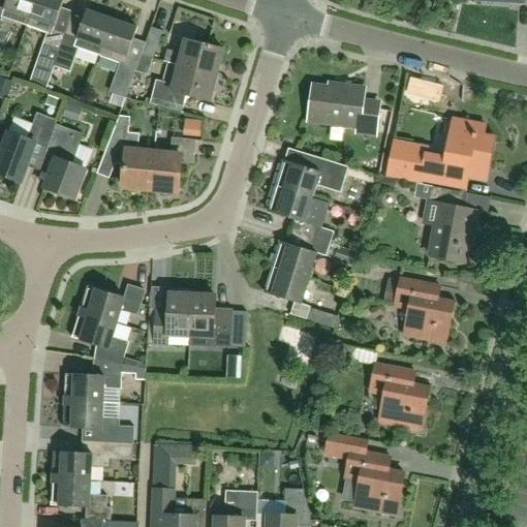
[(0,16),(25,25),(33,0),(5,0),(3,7),(0,5),(0,16)]
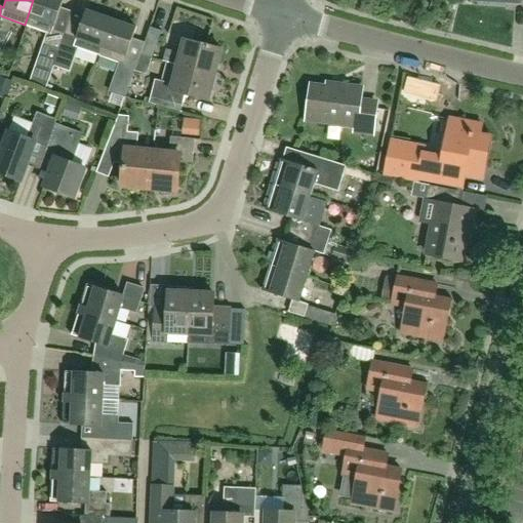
[(45,86),(52,65),(64,33),(51,29),(59,4),(61,0),(33,0),(25,25),(45,31),(43,38),(39,49),(29,80),(45,86)]
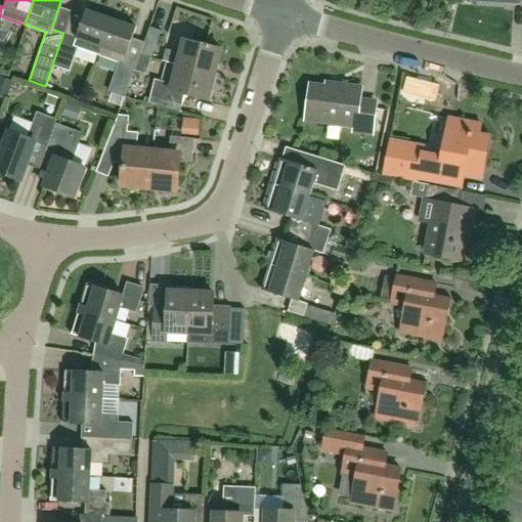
[(96,53),(110,16),(85,7),(75,36),(70,35),(63,33),(52,64),(64,69),(70,53),(74,54),(77,46),(96,53)]
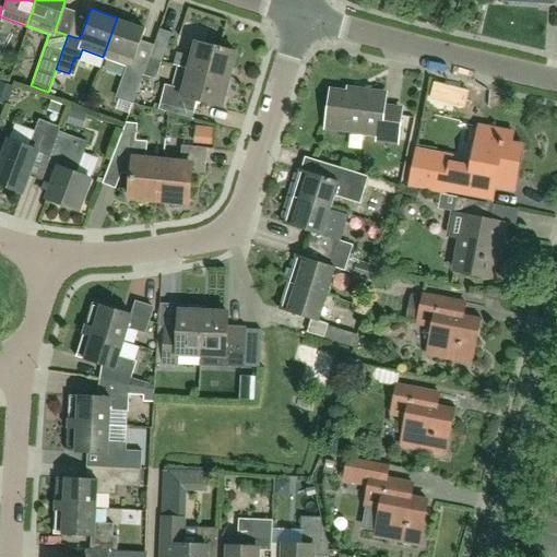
[(114,96),(132,103),(145,62),(140,60),(133,58),(144,26),(117,18),(103,57),(125,64),(114,96)]
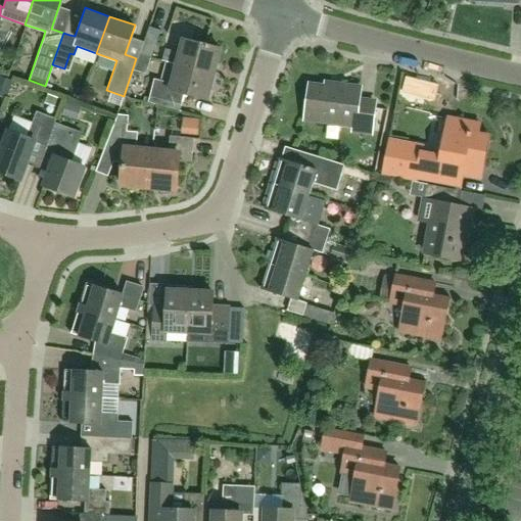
[(149,56),(159,29),(153,27),(148,25),(138,52),(149,56)]
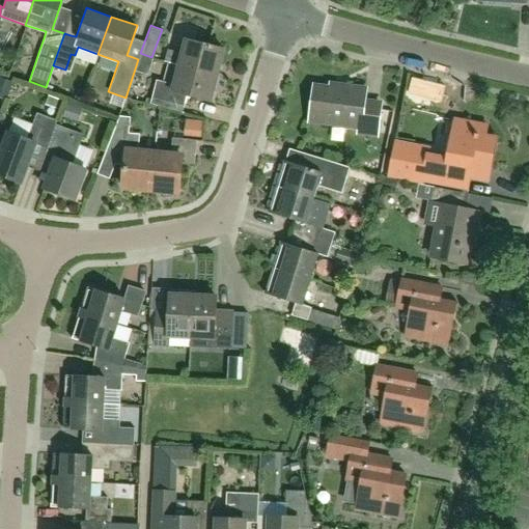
[(178,65),(216,75),(218,67),(223,49),(186,38),(182,52),(166,48),(163,60),(178,65)]
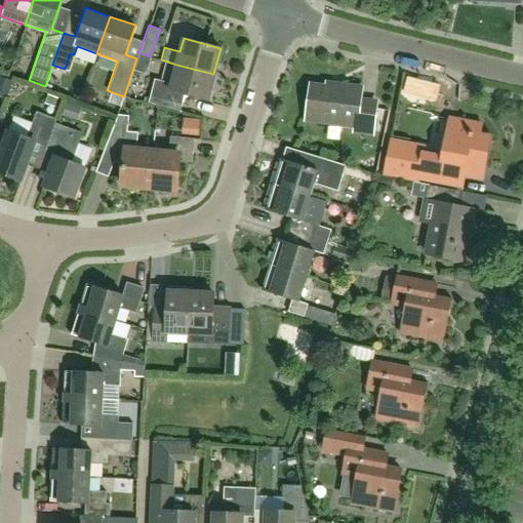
[(213,74),(176,65),(171,81),(162,79),(162,80),(153,78),(147,102),(156,104),(155,105),(179,111),(182,103),(185,93),(207,99),(213,74)]
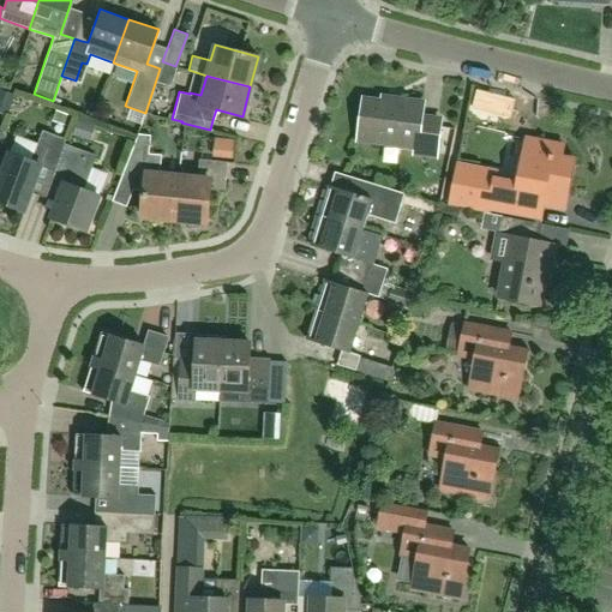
[(363,97),(358,138),(413,145),(412,150),(433,153),(438,118),(429,117),(420,115),(421,101),(381,96),(379,100),(363,97)]
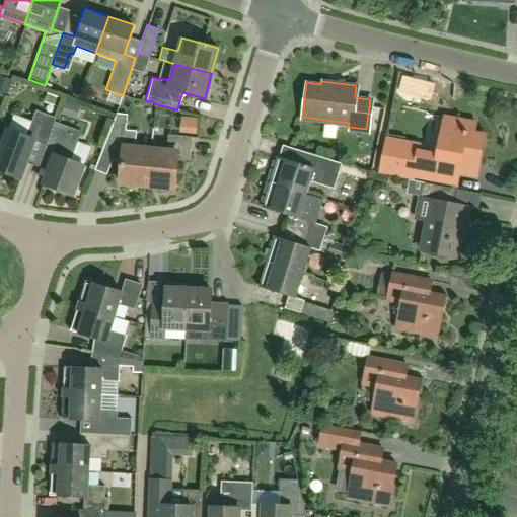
[(40,137),(47,140),(53,122),(55,117),(33,108),(24,136),(6,129),(0,146),(0,169),(19,176),(25,159),(33,135),(40,137)]
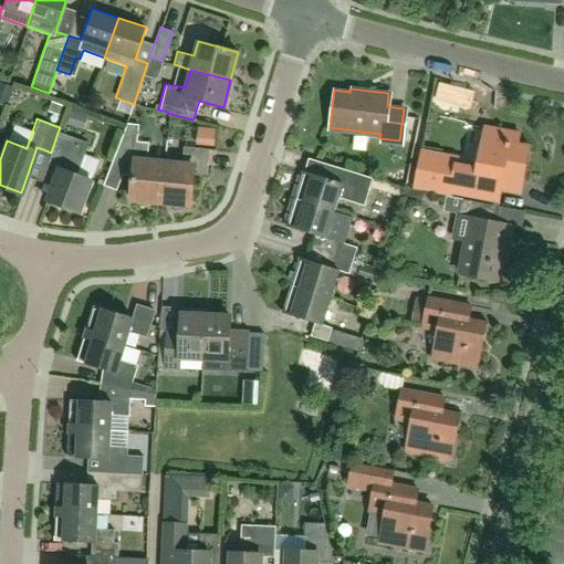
[(129,198),(159,201),(164,163),(144,160),(146,142),(136,141),(137,124),(125,122),(110,164),(118,166),(133,167),(129,198)]
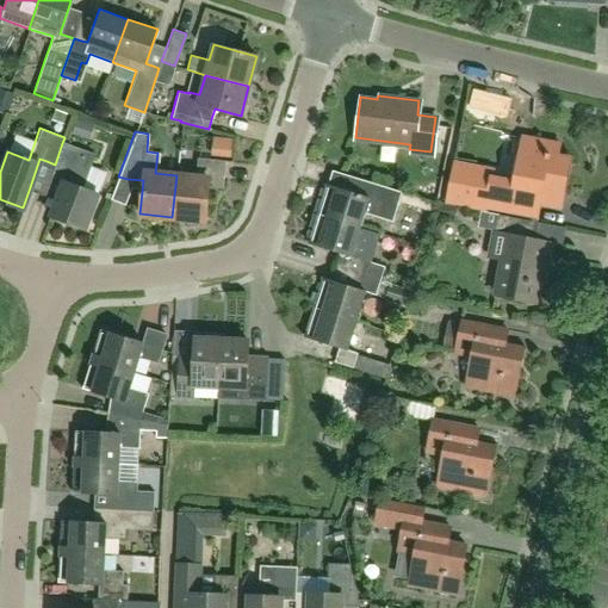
[(496,212),(485,210),(485,205),(521,212),(523,204),(525,198),(557,204),(566,157),(553,155),(556,142),(521,135),(512,180),(491,177),(492,169),(452,161),(445,202),(479,209),(478,210),(496,213),(496,212)]
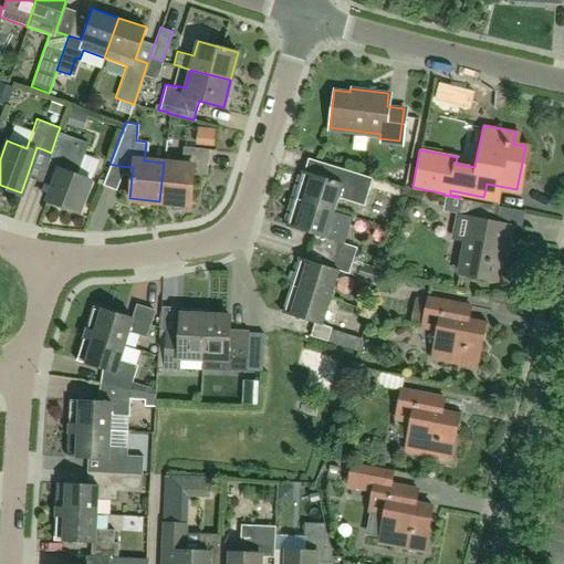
[(58,133),(51,153),(45,165),(52,167),(58,169),(47,199),(77,210),(89,179),(75,175),(86,143),(58,133)]
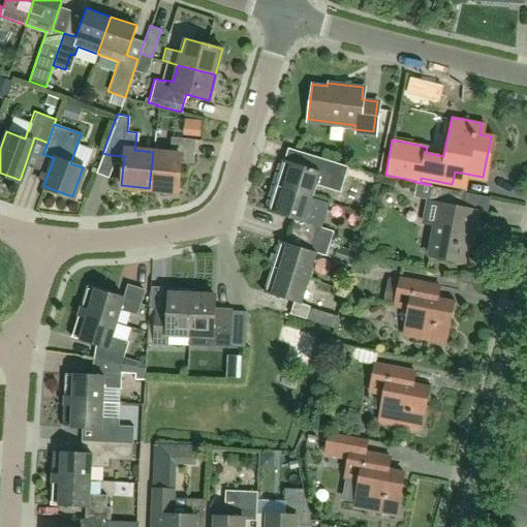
[(153,152),(149,188),(177,190),(180,160),(191,161),(193,148),(194,138),(169,136),(167,153),(153,152)]
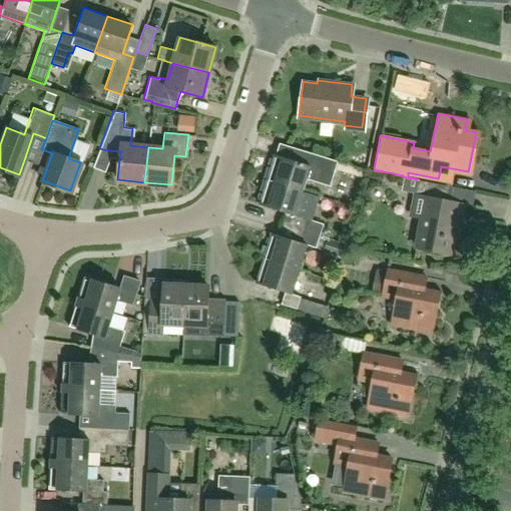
[(328,185),(336,159),(303,149),(301,155),(299,160),(274,152),(266,178),(302,189),(306,177),(328,185)]
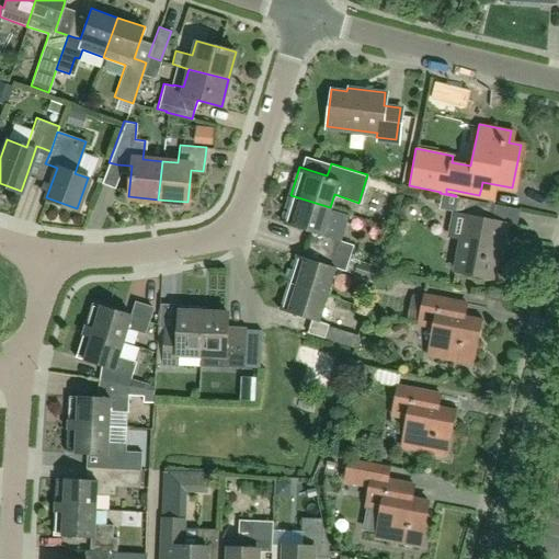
[(321,235),(330,207),(291,195),(282,221),(321,235)]
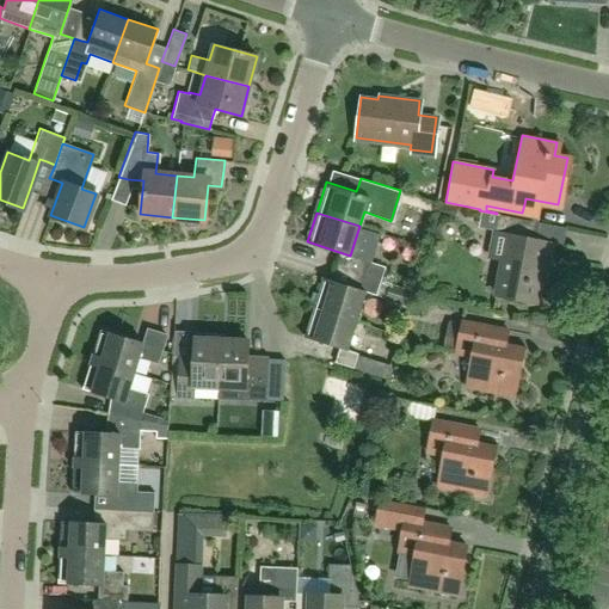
[(537,221),(497,214),(488,254),(502,257),(494,293),(535,300),(541,266),(546,268),(551,243),(534,239),(535,231),(537,221)]
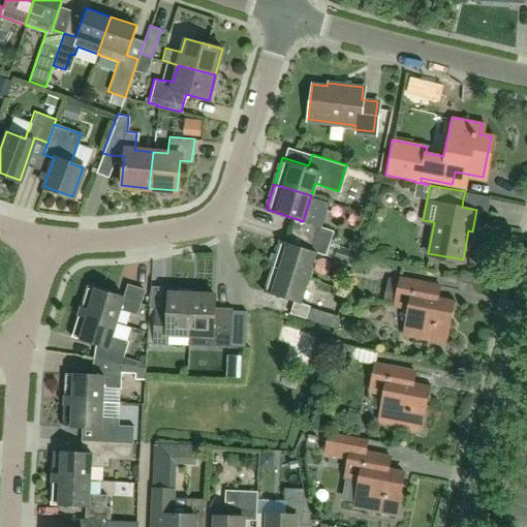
[(312,237),(328,242),(332,229),(316,224),(312,237)]
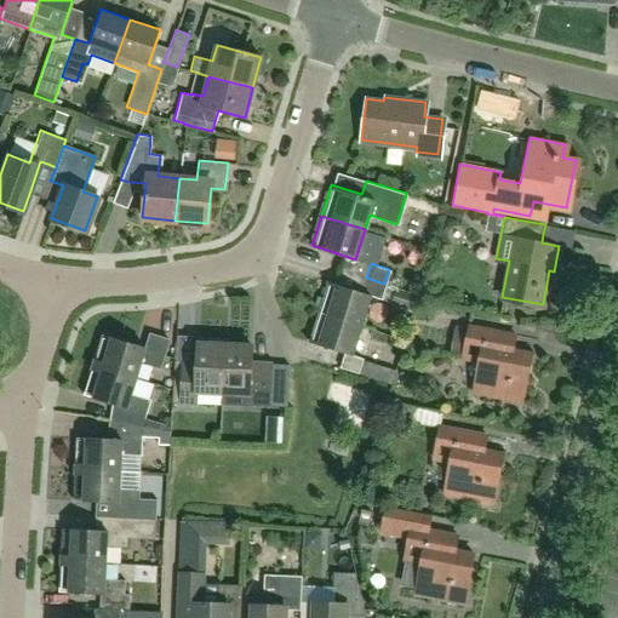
[(379,299),(384,284),(366,278),(361,292),(326,280),(316,310),(360,325),(370,296),(379,299)]
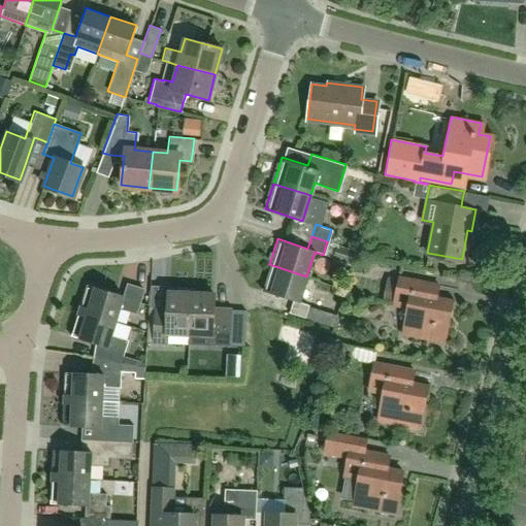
[(299,301),(306,276),(269,264),(261,290),(292,300),(290,306),(288,311),(303,317),(304,318),(304,319),(331,326),(335,314),(307,305),(307,303),(299,301)]
